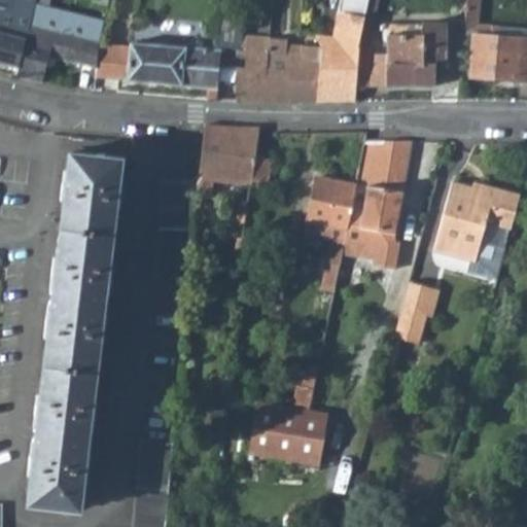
[(0,65),(18,71),(34,5),(35,0),(15,0),(13,11),(0,7),(0,65)]
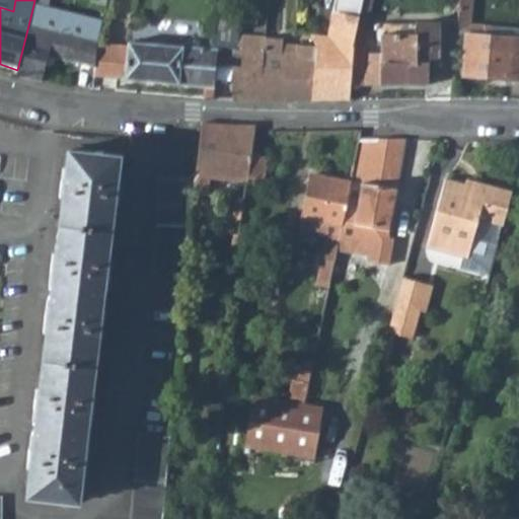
[(312,46),(312,100),(341,99),(350,99),(351,85),(352,42),(359,0),(340,0),(337,22),(329,22),(327,36),(310,38),(311,41),(312,45),(312,46)]
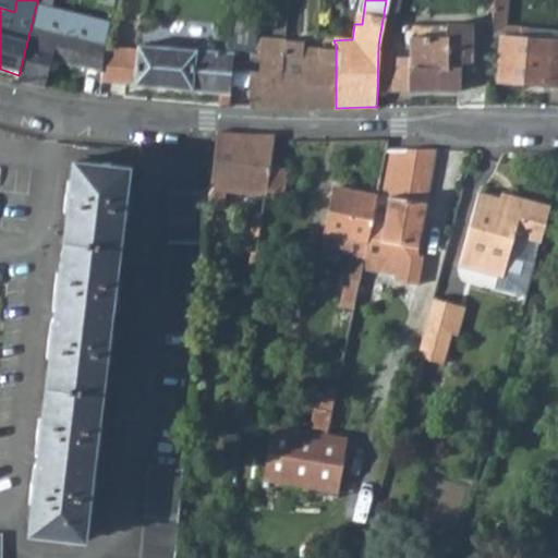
[(386,0),(378,45),(377,92),(458,93),(458,71),(472,71),(471,27),(446,28),(446,39),(411,39),(410,57),(390,57),(398,0),(386,0)]
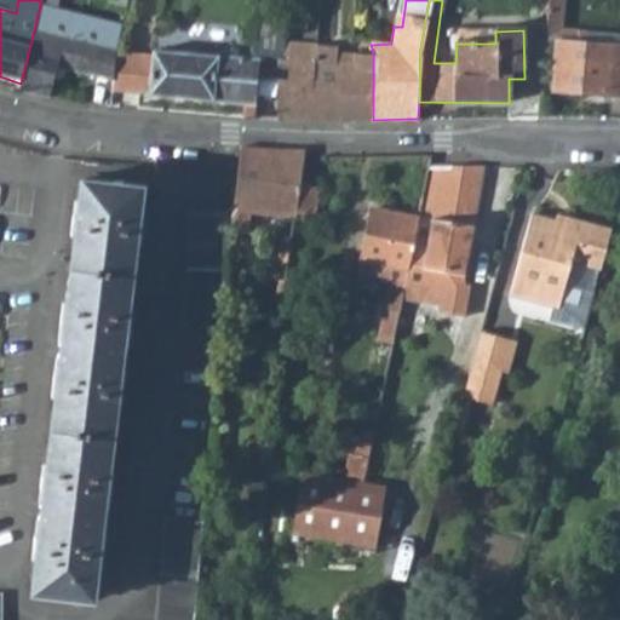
[(619,36),(563,30),(566,0),(549,0),(545,42),(556,42),(552,90),(619,95),(619,36)]
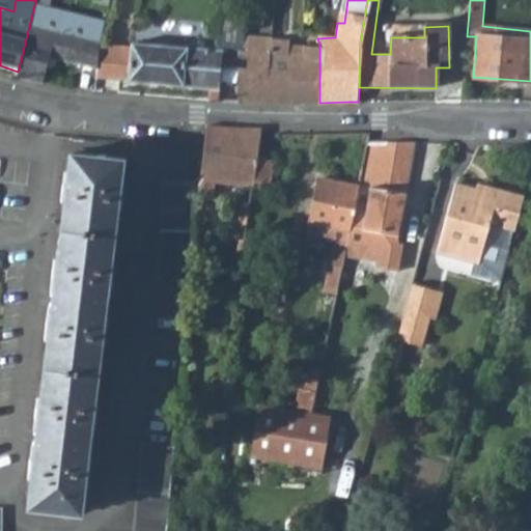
[(101,26),(102,23),(34,5),(18,72),(16,79),(43,84),(47,64),(57,65),(58,60),(96,68),(101,26)]
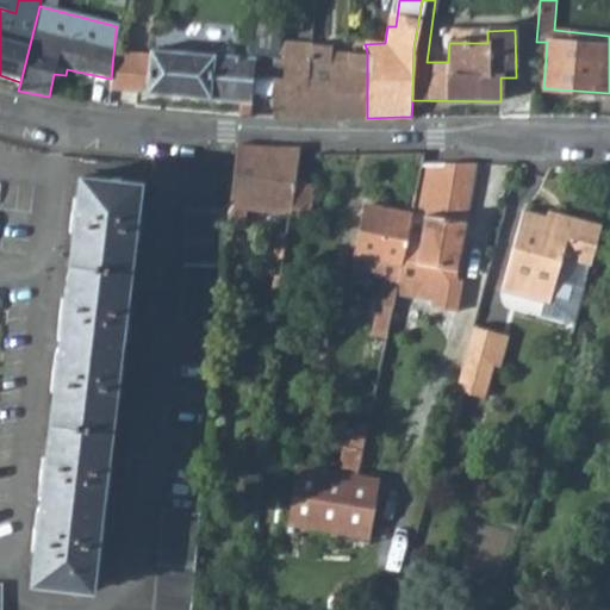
[(279,42),(249,38),(244,55),(256,56),(277,58),(279,42)]
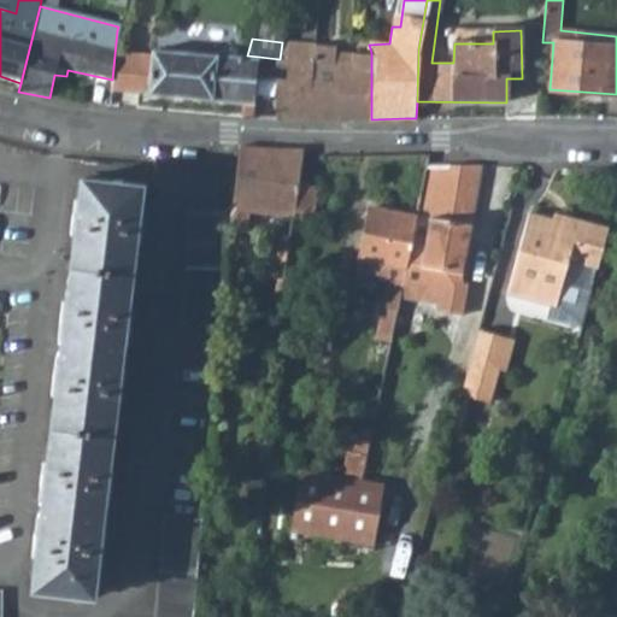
[(339,66),(340,119),(363,119),(371,119),(371,54),(371,53),(335,51),(334,45),(313,42),(312,56),(312,63),(339,66)]
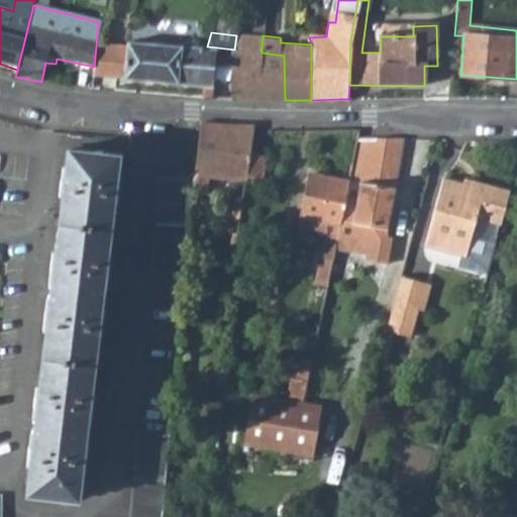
[(95,78),(202,84),(202,98),(213,99),(217,47),(207,46),(99,42),(95,78)]
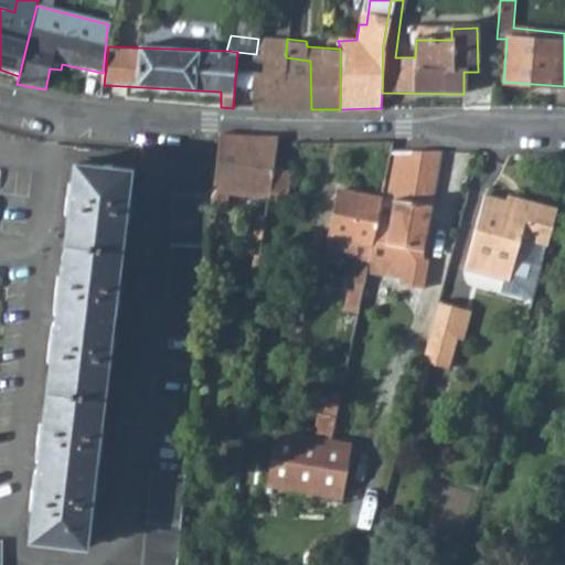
[(248,109),(268,110),(278,110),(304,109),(311,109),(310,61),(286,57),(286,51),(263,51),(263,74),(249,74),(248,109)]
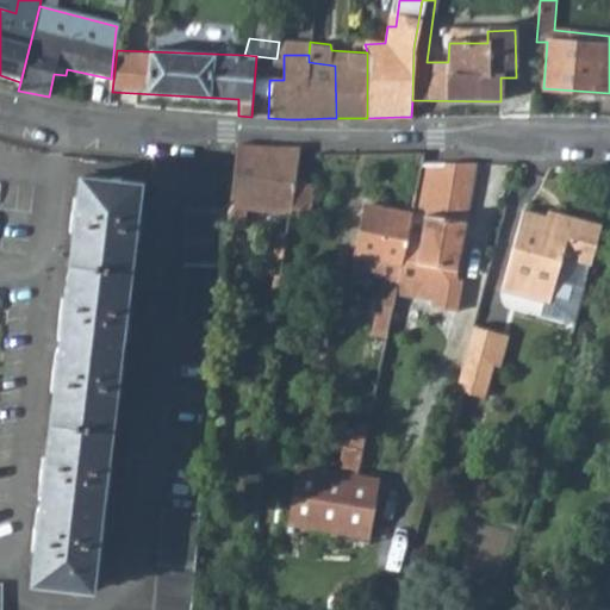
[(234,163),(230,207),(290,215),(291,210),(294,180),(298,154),(299,148),(269,148),(236,145),(234,163)]
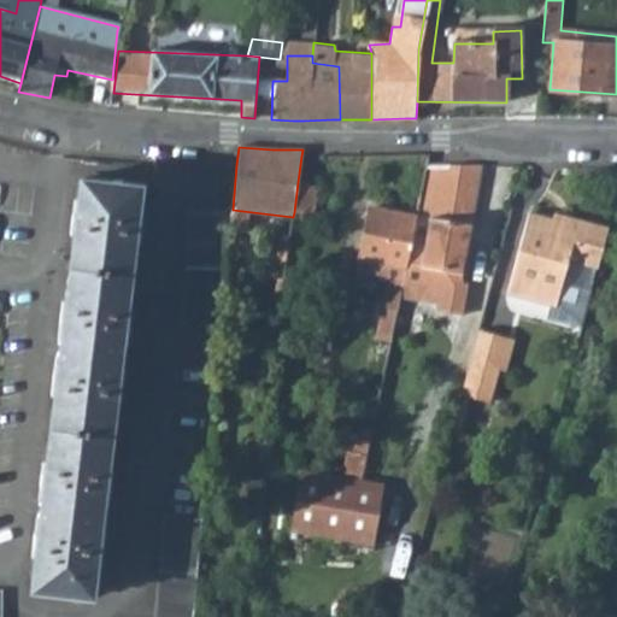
[(419,217),(403,298),(470,310),(481,254),(469,252),(483,165),(430,166),(419,217)]
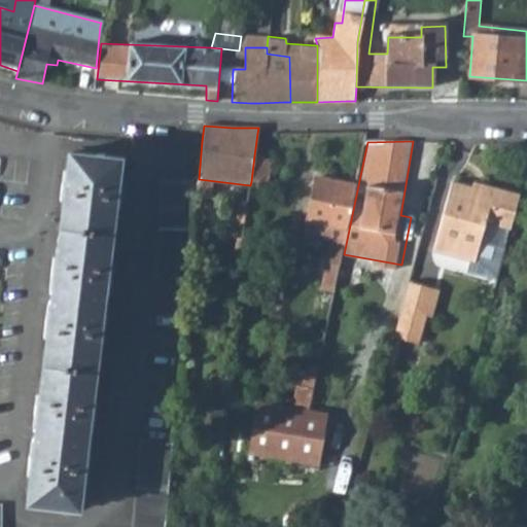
[(28,504),(80,512),(123,160),(71,153),(28,504)]
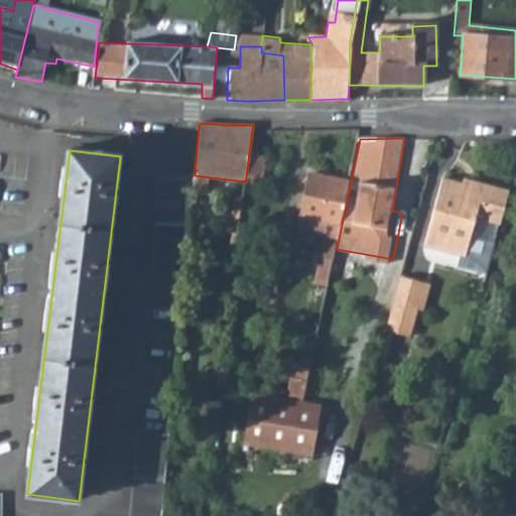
[(246,177),(261,179),(265,154),(249,152),(246,177)]
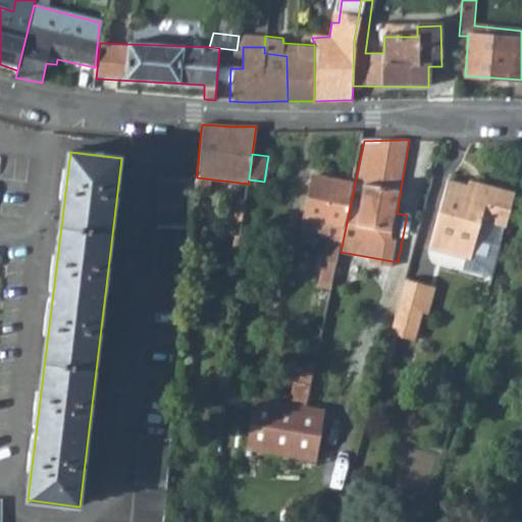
[(341,252),(355,184),(316,175),(306,221),(331,227),(329,237),(315,309),(327,311),(334,279),(340,258),(341,252)]
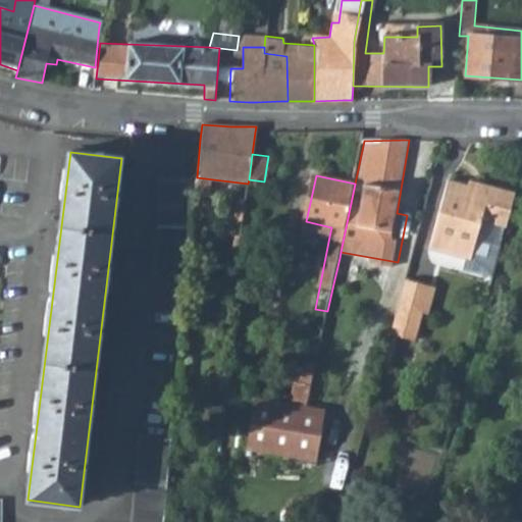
[(186,276),(191,221),(190,180),(160,180),(159,232),(156,274),(186,276)]
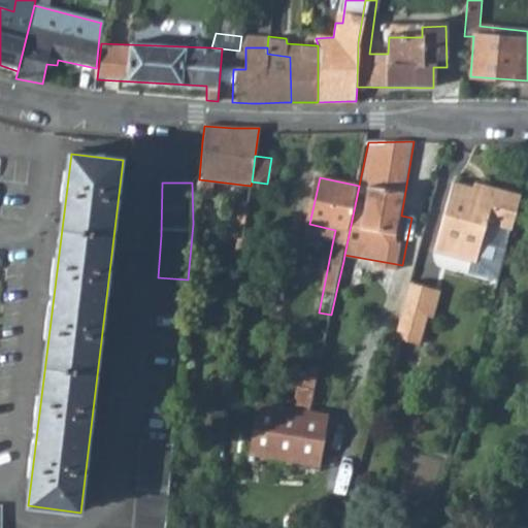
[(512,233),(522,196),(484,187),(483,192),(454,186),(434,255),(472,265),(469,274),(498,283),(503,265),(512,233)]
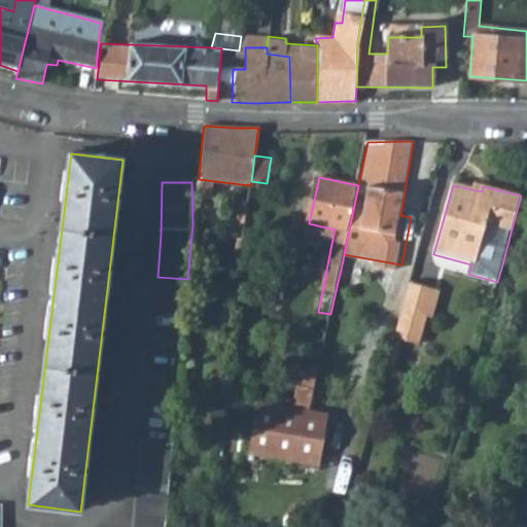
[(223,238),(242,241),(248,196),(235,195),(233,204),(229,204),(223,238)]
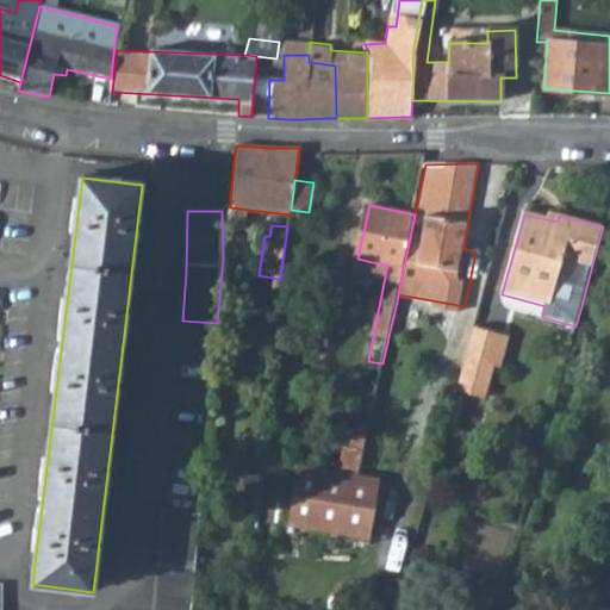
[(385,277),(387,266),(358,259),(355,271),(385,277)]
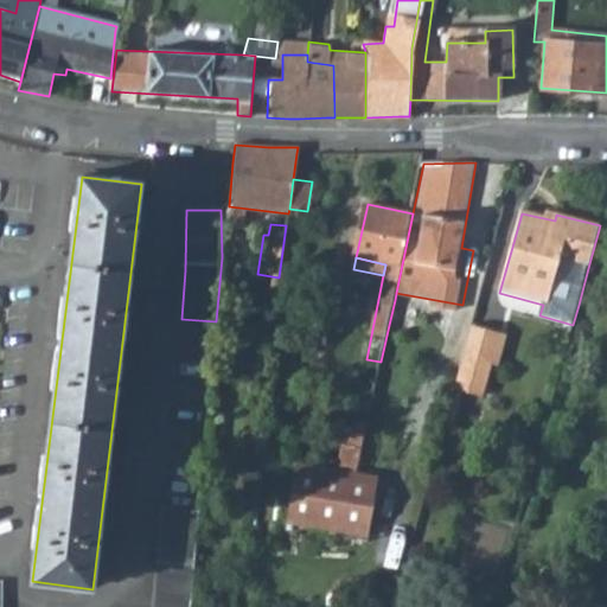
[(389,325),(406,327),(410,302),(395,300),(389,325)]
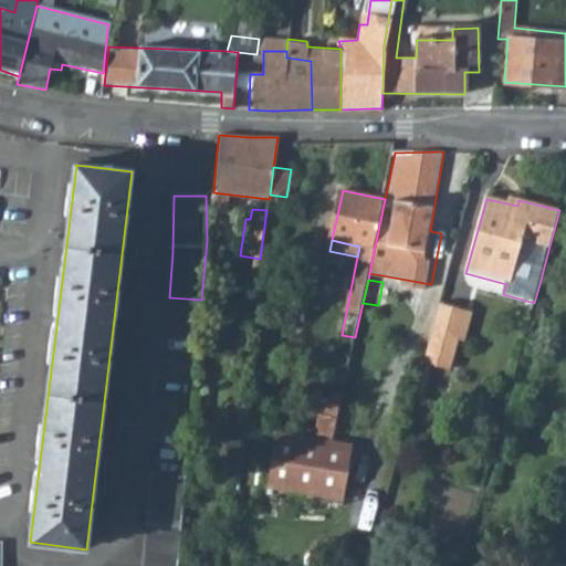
[(472,315),(440,306),(423,366),(450,373),(459,343),(464,345),(472,315)]
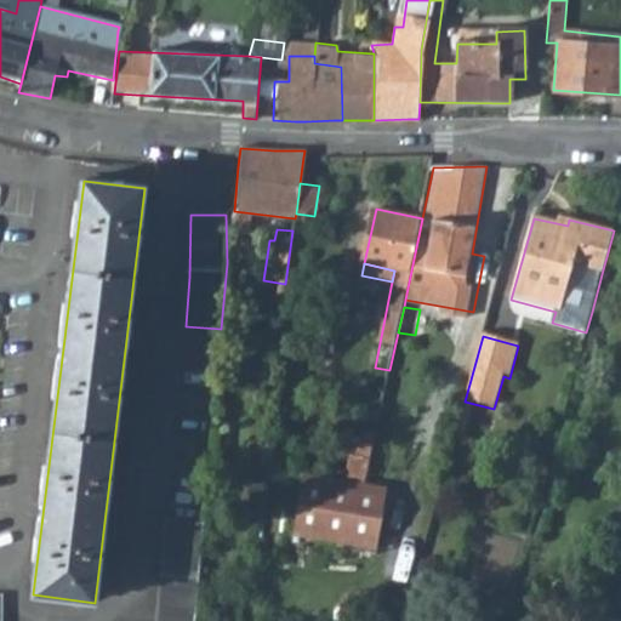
[(351,455),(346,480),(366,484),(377,432),(362,428),(357,456),(351,455)]
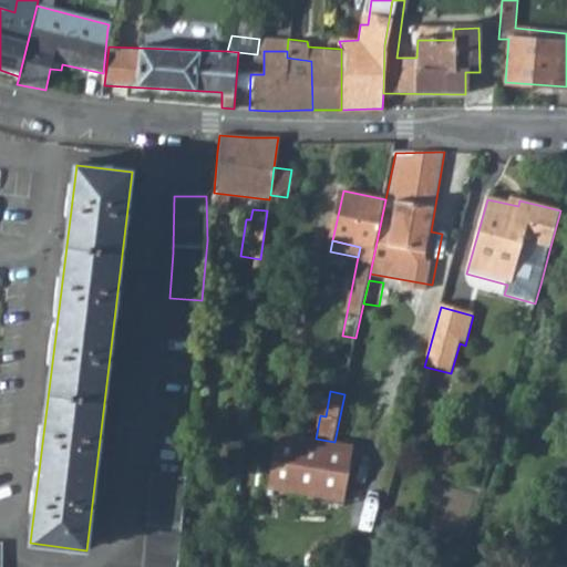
[(267,491),(346,502),(354,445),(334,442),(316,439),(284,434),(277,433),(267,491)]
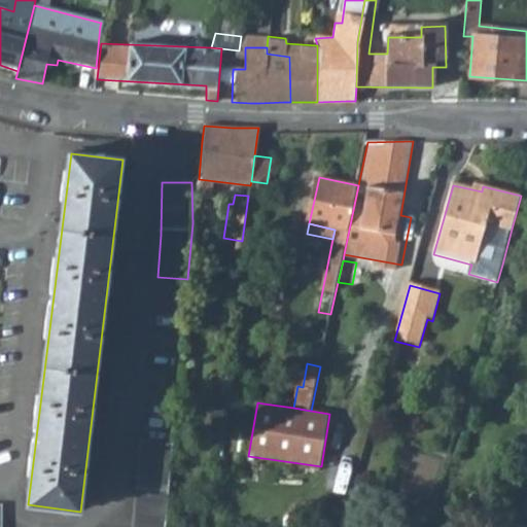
[(142,442),(135,526),(166,526),(173,444),(142,442)]
